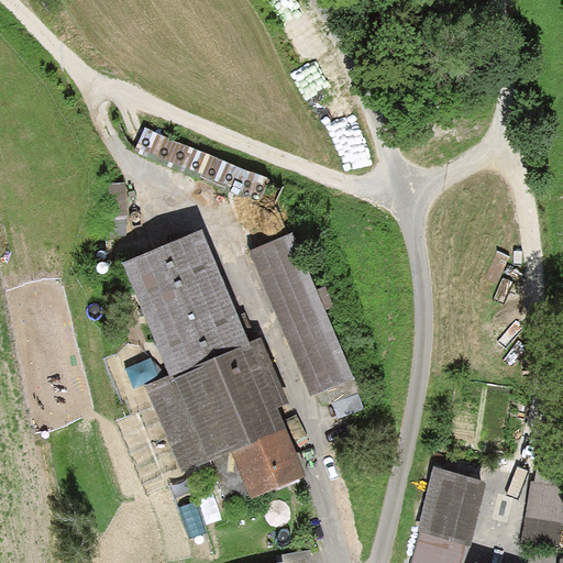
[(158,142),(153,158),(219,180),(224,163),(158,142)]
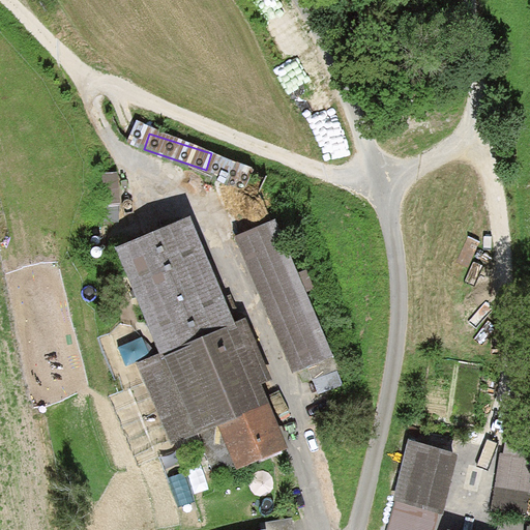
[(123,223),(121,178),(107,179),(109,223),(123,223)]
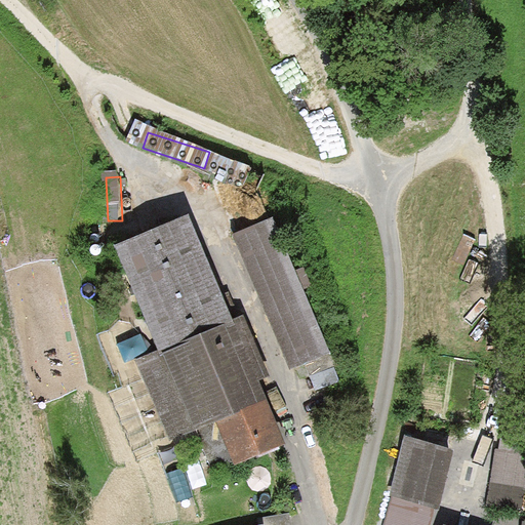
[(190,215),(114,247),(159,356),(137,365),(169,442),(194,432),(267,402),(259,381),(270,377),(244,315),(233,319),(190,215)]
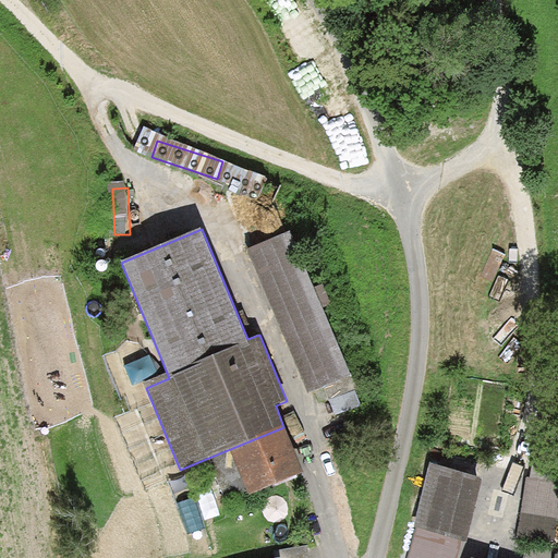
[(291,235),(246,253),(304,396),(349,378),(291,235)]
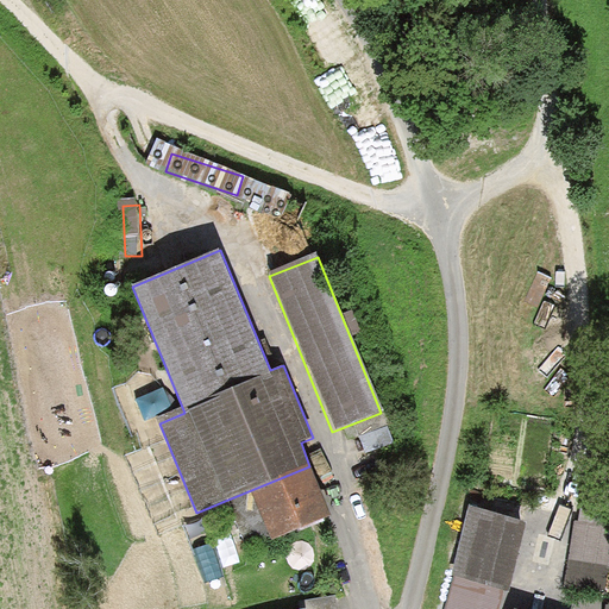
[(582,523),(576,523),(567,586),(607,592),(608,572),(608,527),(606,528),(608,500),(608,458),(591,456),(582,523)]
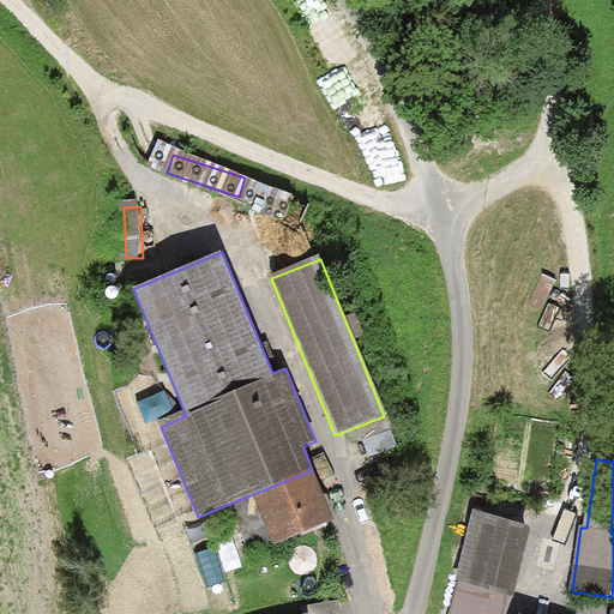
[(312,470),(227,505),(247,553),(332,519),(312,470)]
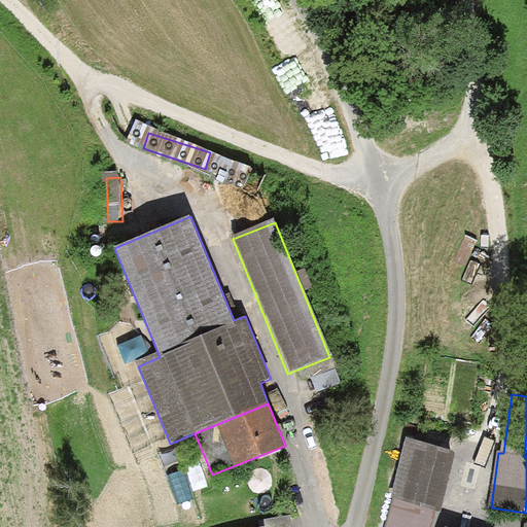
[(458,453),(405,437),(391,499),(395,501),(436,514),(441,515),(458,453)]
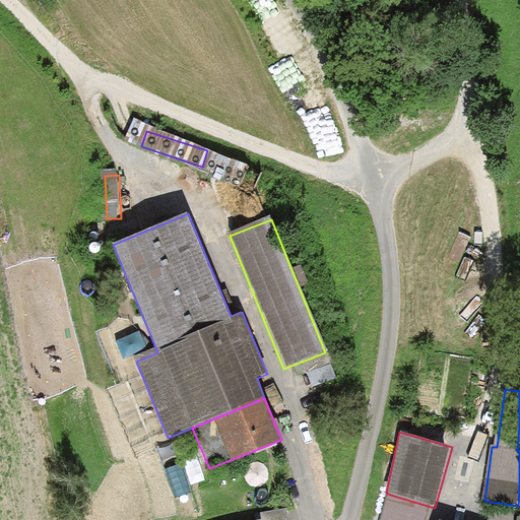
[(427,519),(431,507),(390,495),(382,519),(427,519)]
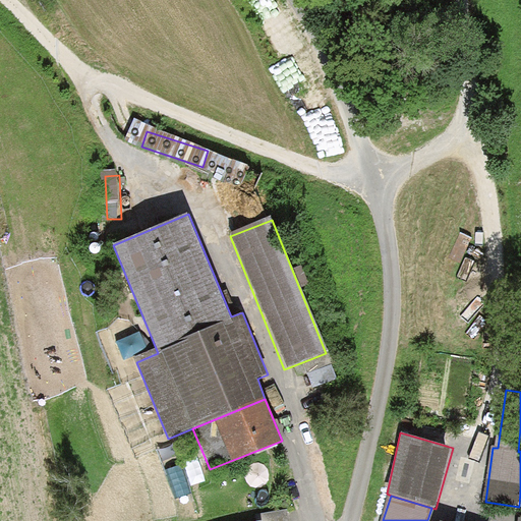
[(258,520),(289,520),(288,511),(257,515),(258,520)]
